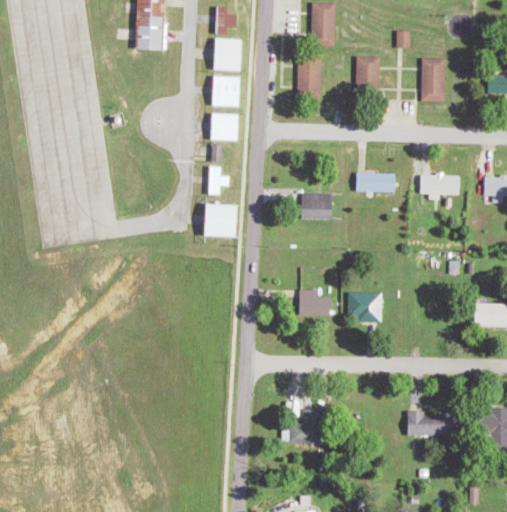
[(136,0),(135,49),(166,50),(168,0),(136,0)]
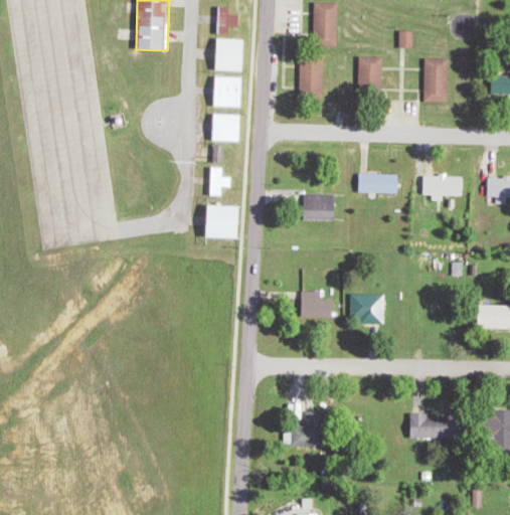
[(340,3),(315,2),(314,44),(338,45),(340,3)]
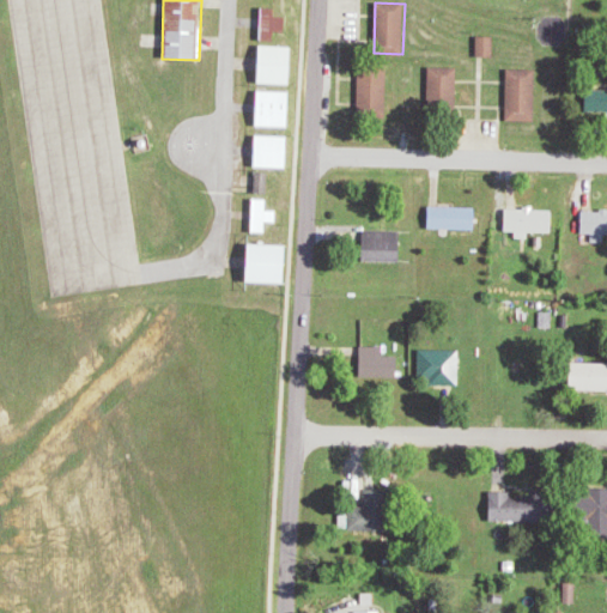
[(275,42),(275,32),(285,32),(285,19),(274,19),(274,10),(259,8),(256,41),(275,42)]
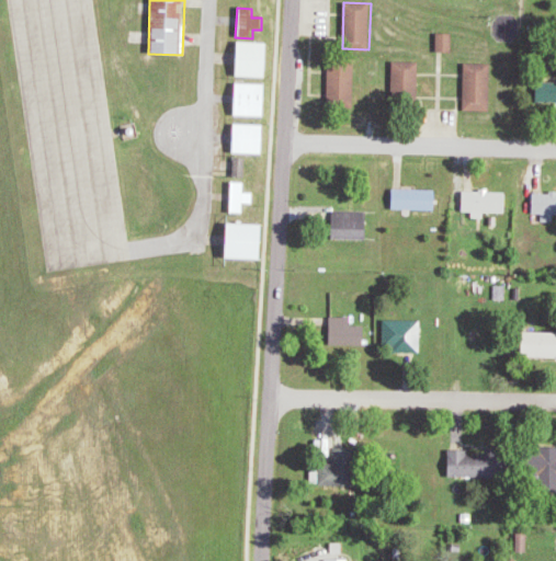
[(453,54),(454,34),(438,34),(437,53),(453,54)]
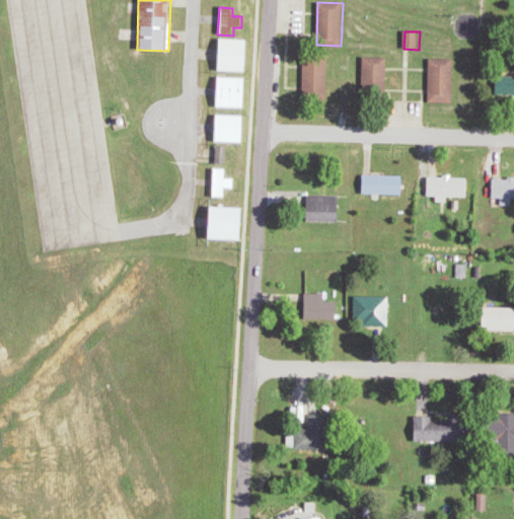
[(216,71),(249,72),(250,41),(217,39),(216,71)]
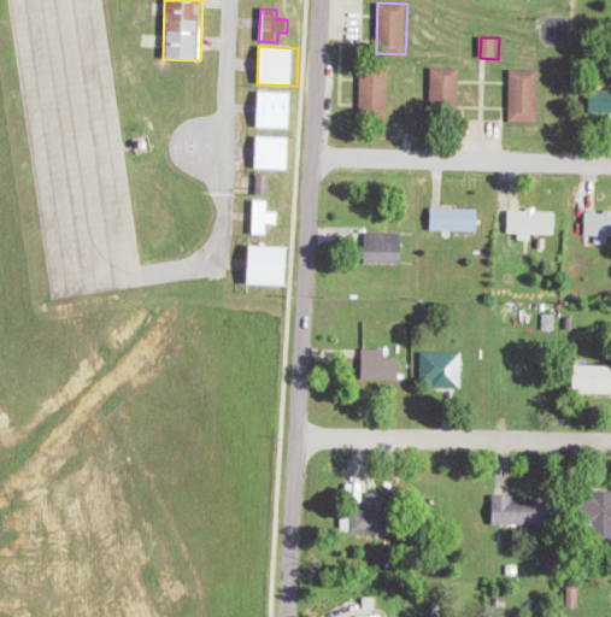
[(359,118),(388,119),(388,66),(360,66),(359,118)]
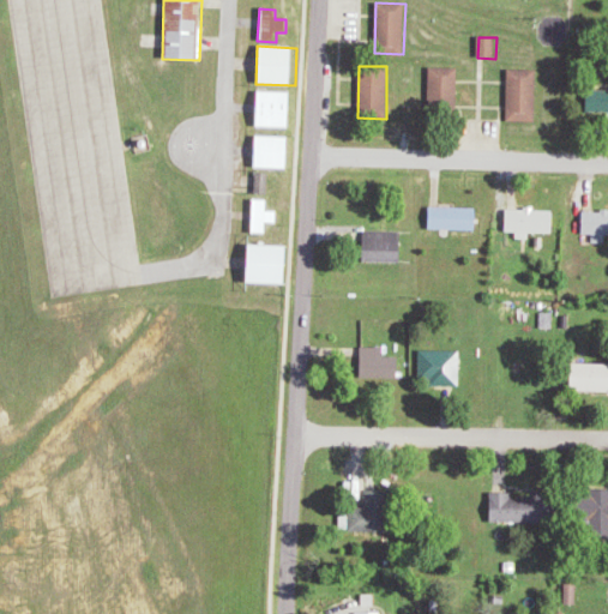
[(458,68),(427,67),(427,115),(457,116),(458,68)]
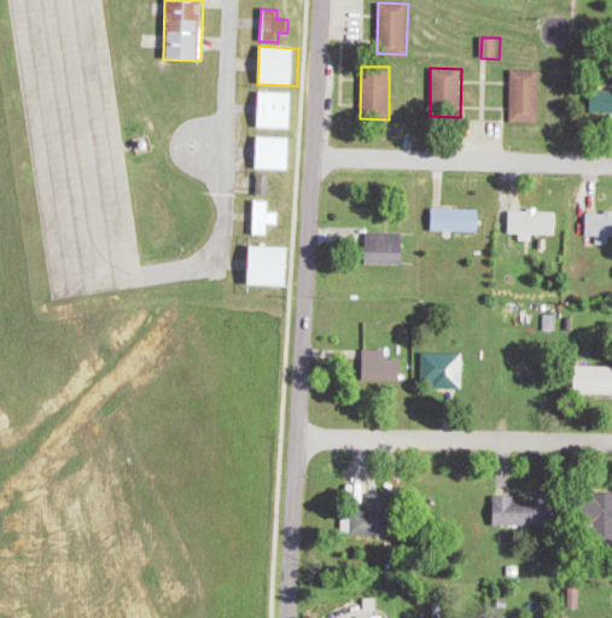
[(510,122),(538,123),(541,71),(511,70),(510,122)]
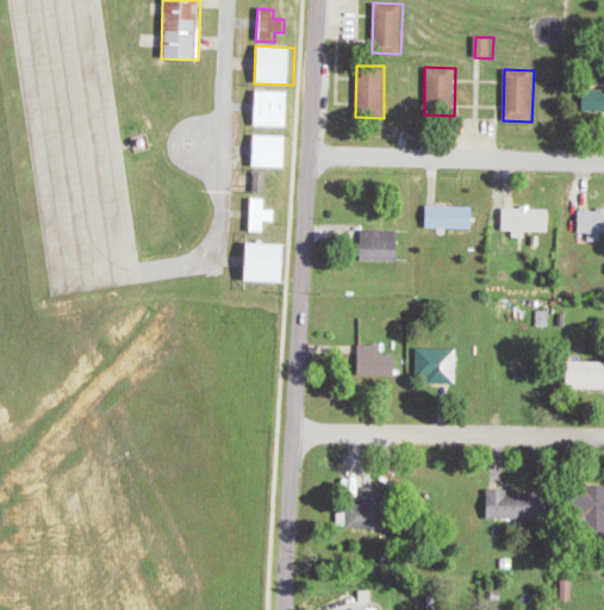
[(290,128),(291,92),(253,91),(251,126),(290,128)]
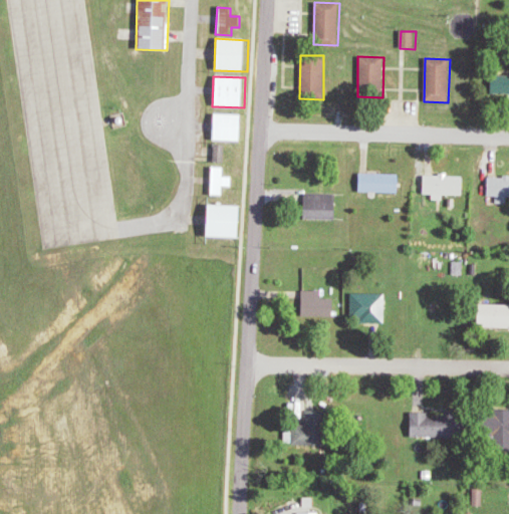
[(493,92),(508,92),(508,77),(493,77),(493,92)]
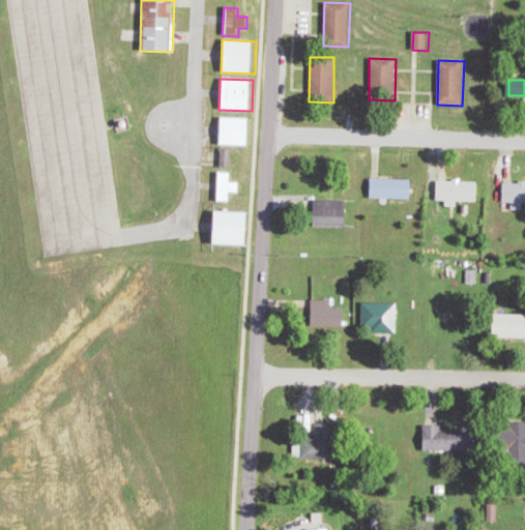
[(217,145),(251,146),(252,118),(219,117),(217,145)]
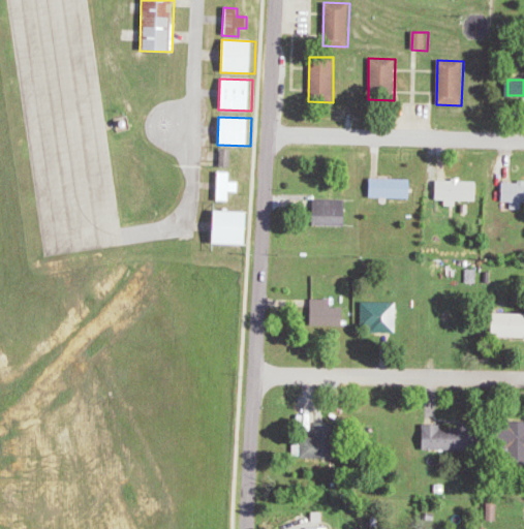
[(238,193),(239,182),(230,182),(230,173),(215,172),(215,201),(229,201),(229,192),(238,193)]
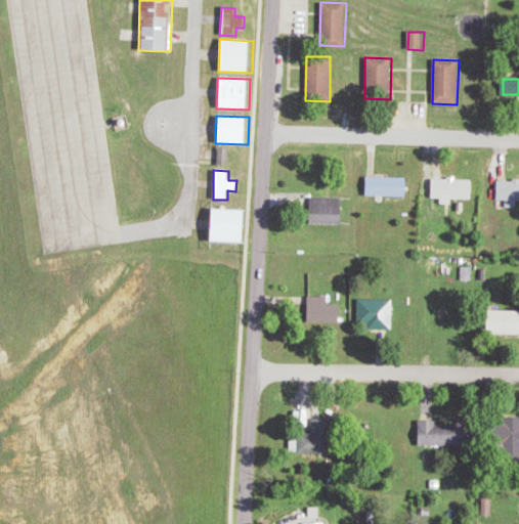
[(407,178),(366,177),(366,197),(407,197),(407,178)]
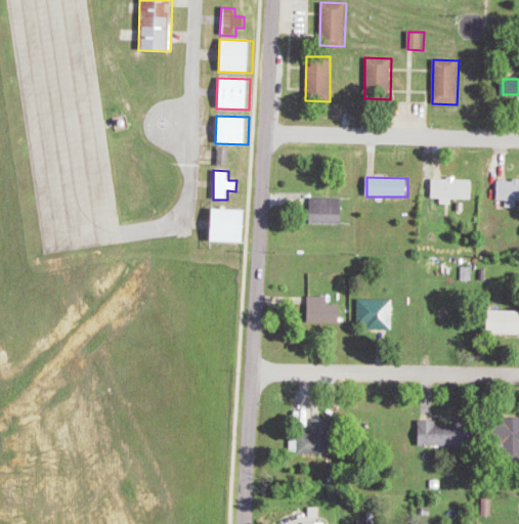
[(451,199),(473,199),(473,180),(433,179),(433,199),(440,199),(440,205),(451,205),(451,199)]
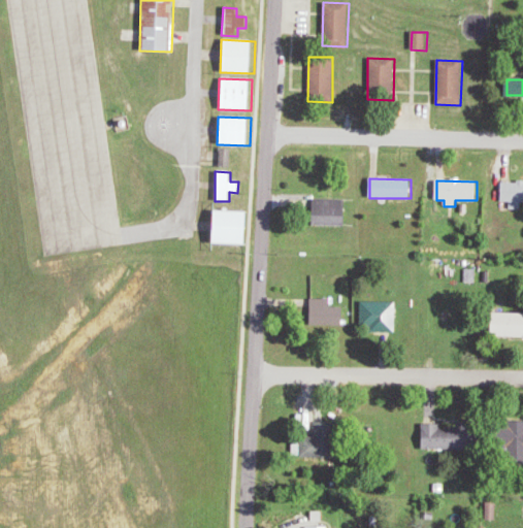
[(522,202),(522,183),(500,185),(501,203),(522,202)]
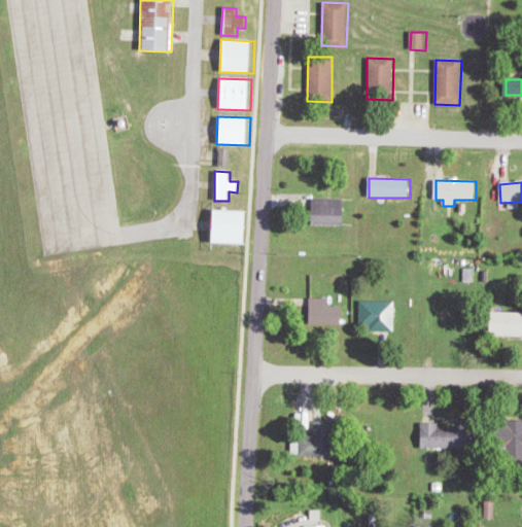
[(209,243),(249,244),(250,212),(213,211),(213,217),(210,216),(209,243)]
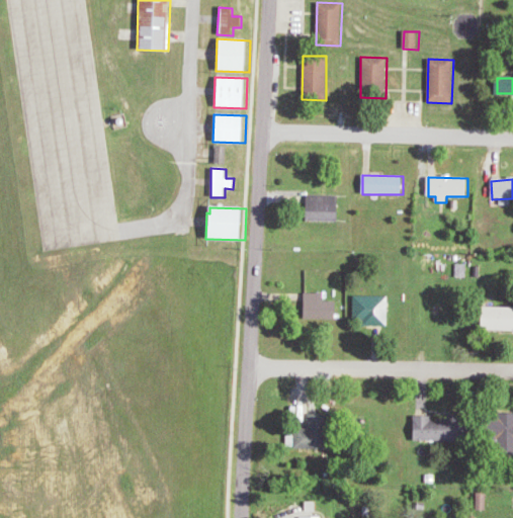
[(305,319),(336,320),(337,301),(324,300),(324,293),(306,293),(305,319)]
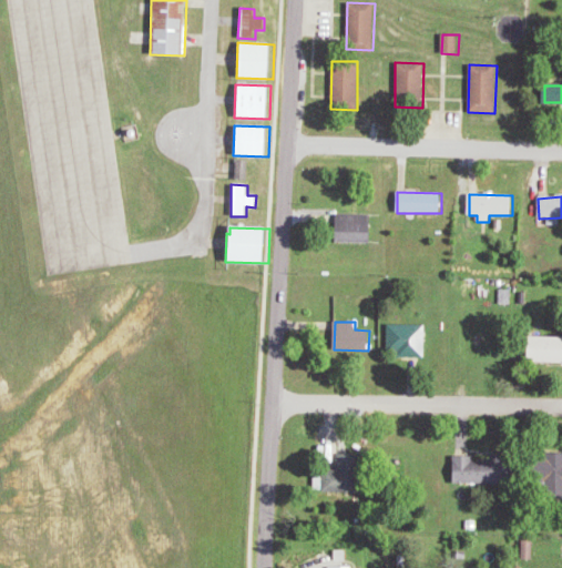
[(426,325),(386,324),(385,351),(401,351),(401,357),(426,358),(426,325)]
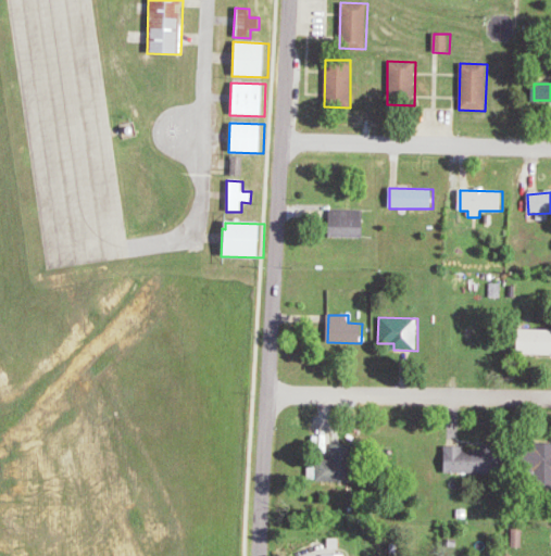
[(550,355),(550,330),(521,330),(521,354),(550,355)]
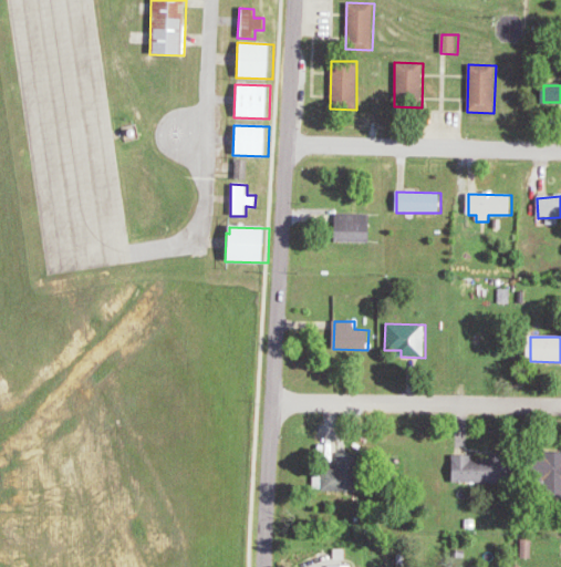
[(560,453),(546,453),(544,485),(560,485),(560,453)]
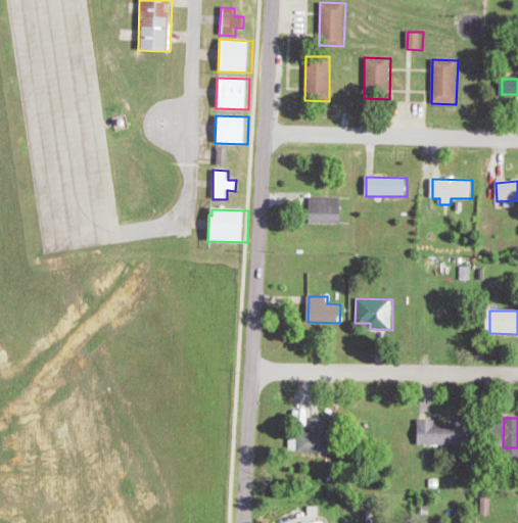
[(480,515),(489,515),(490,496),(481,496),(480,515)]
